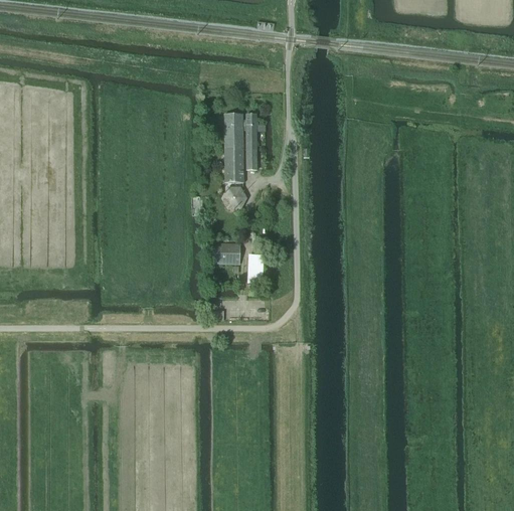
[(225,181),(243,180),(243,128),(243,118),(243,113),(224,113),(225,181)]
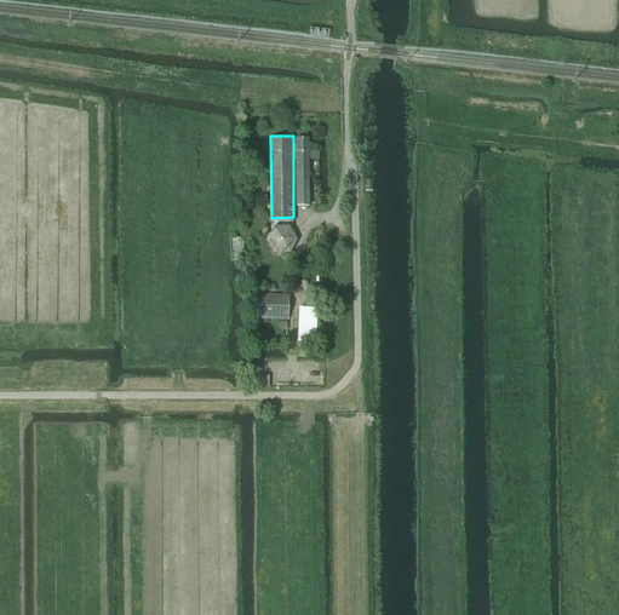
[(297,142),(293,142),(293,154),(297,154),(297,171),(298,202),(310,202),(309,156),(319,156),(319,148),(309,148),(309,136),(297,136),(297,142)]
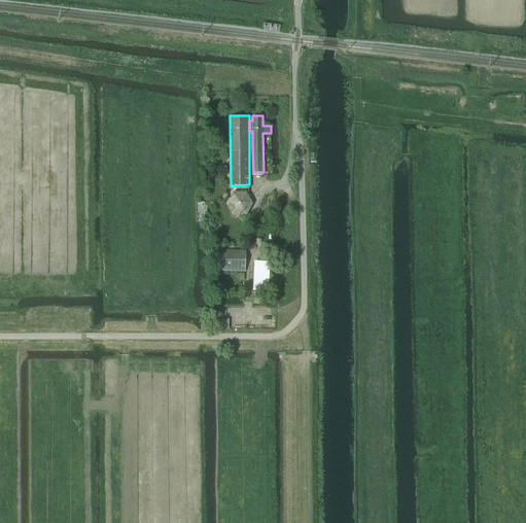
[(245,269),(246,247),(221,247),(221,268),(245,269)]
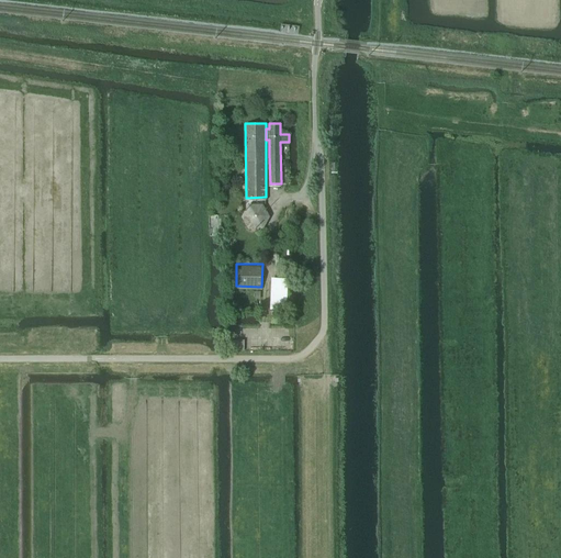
[(271,276),(270,309),(289,309),(290,300),(287,300),(288,277),(271,276)]
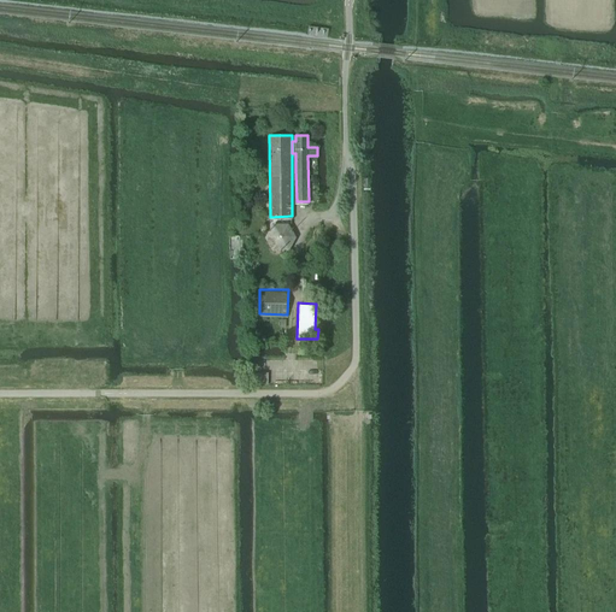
[(253,381),(269,381),(269,370),(253,370),(253,381)]
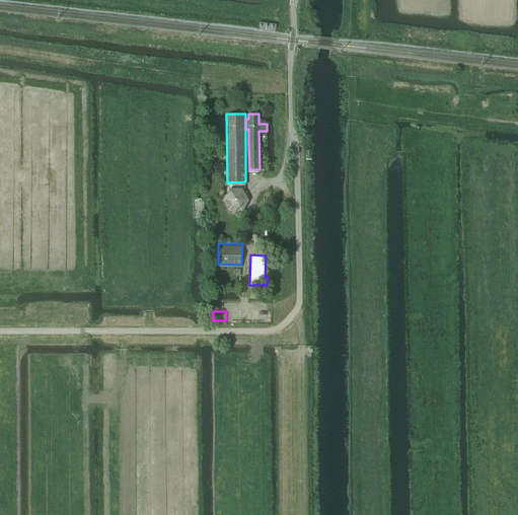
All buildings are outlined.
